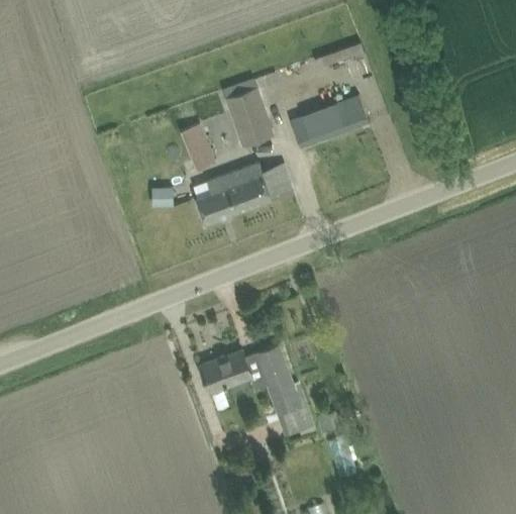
[(225,98),(242,147),(274,136),(256,87),(225,98)]
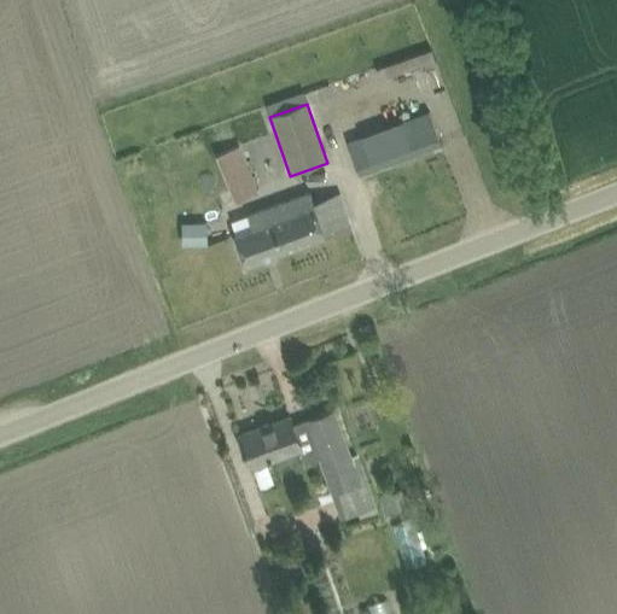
[(348,145),(360,176),(440,146),(428,115),(348,145)]
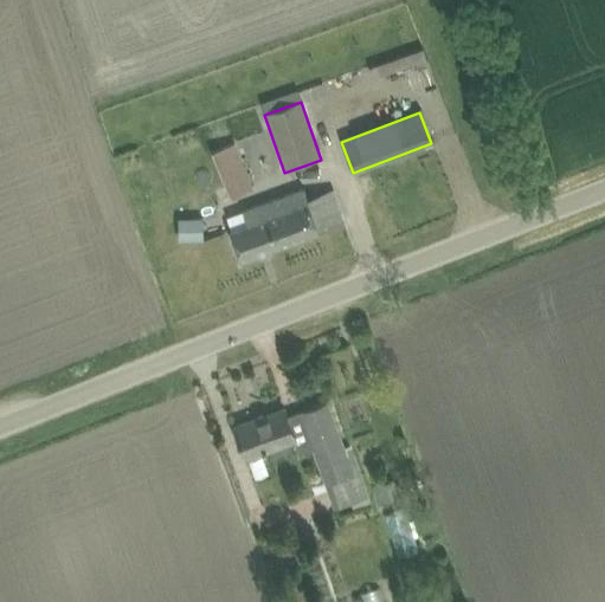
[(213,153),(231,199),(251,191),(233,146),(213,153)]
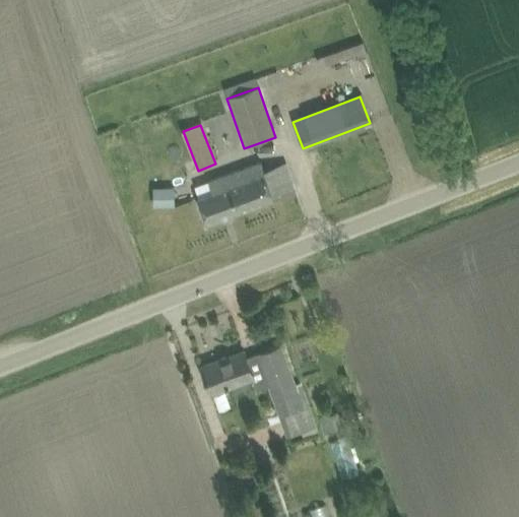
[(197,198),(206,223),(295,191),(284,165),(263,172),(260,164),(208,183),(211,193),(197,198)]
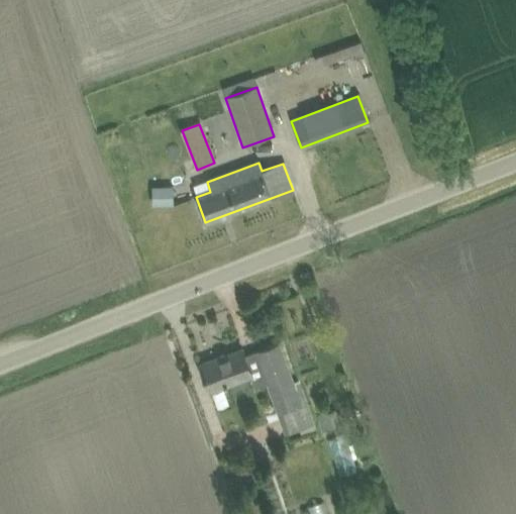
[(173,188),(151,188),(151,206),(173,206),(173,188)]
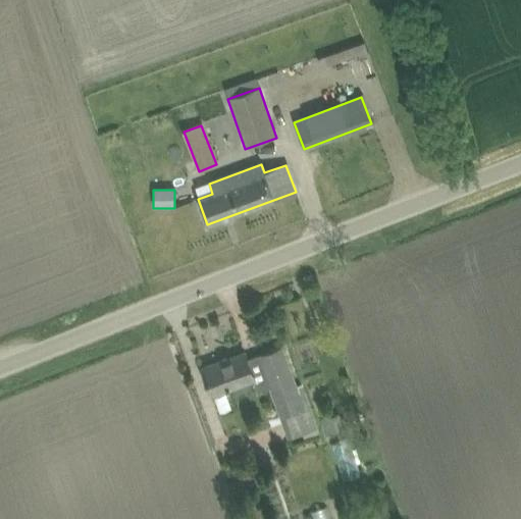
[(258,357),(247,361),(253,380),(258,393),(269,388),(279,417),(288,439),(317,428),(302,384),(295,386),(289,368),(281,349),(258,357)]
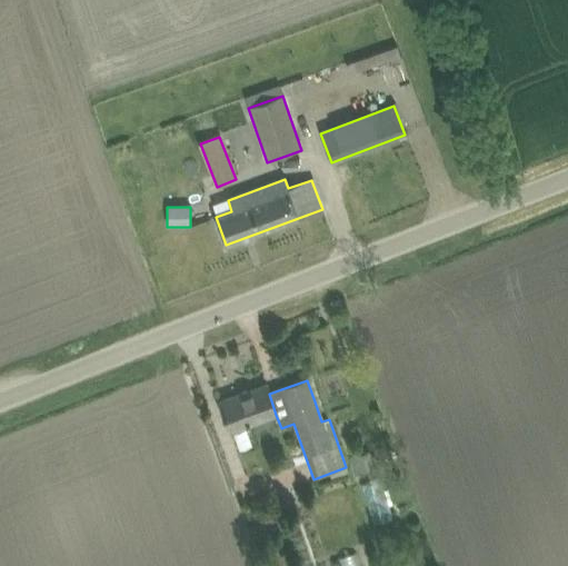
[(266,386),(220,403),(230,430),(276,415),(269,394),(266,386)]
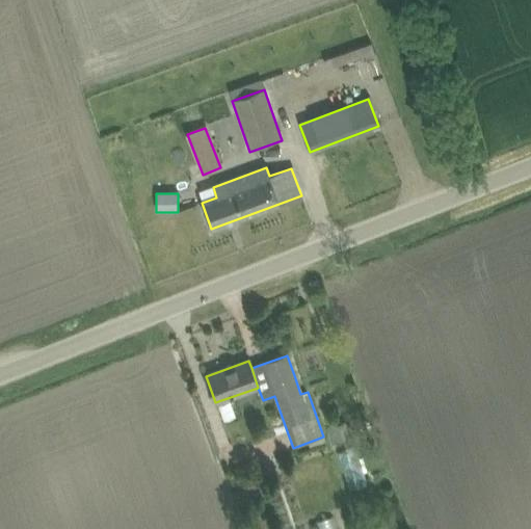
[(344,422),(327,428),(333,445),(350,439),(344,422)]
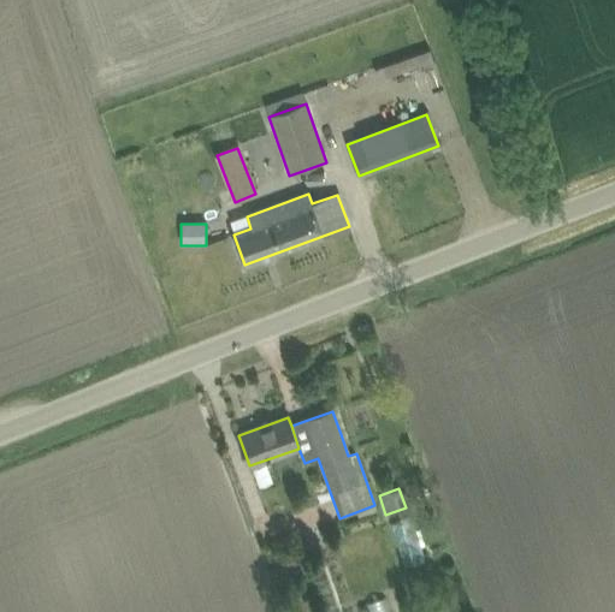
[(412,520),(391,526),(403,569),(425,562),(412,520)]
